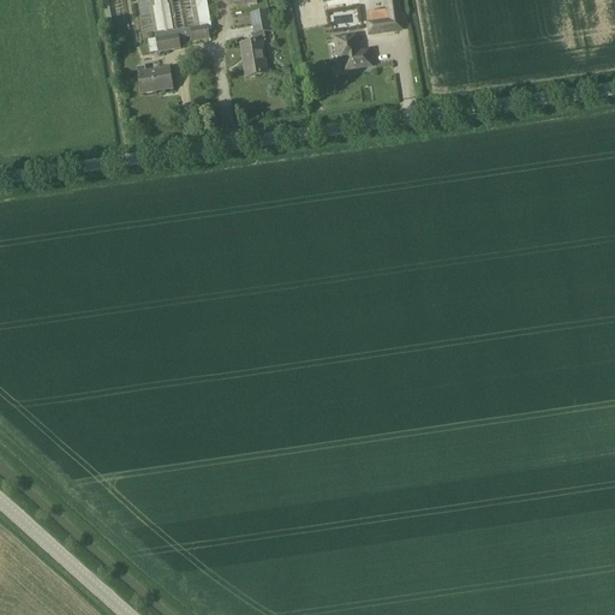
[(206,0),(190,0),(195,28),(190,29),(178,31),(172,0),(148,0),(155,39),(159,54),(181,49),(179,40),(192,37),(193,43),(210,40),(209,31),(213,31),(206,0)]
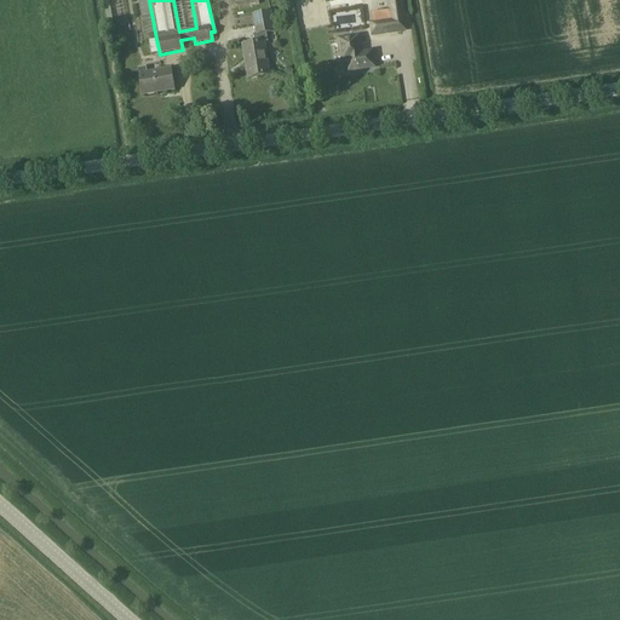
[(371,13),(374,35),(407,30),(403,10),(371,13)]
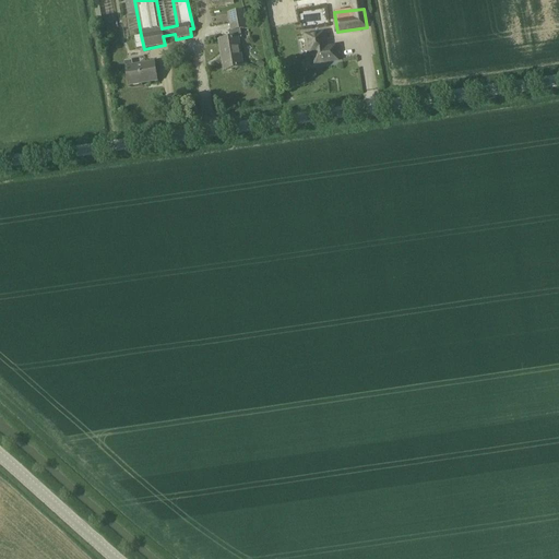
[(228,32),(230,39),(218,42),(221,54),(223,52),(226,71),(244,68),(238,39),(241,38),(240,31),(248,30),(245,11),(227,14),(230,31),(228,32)]
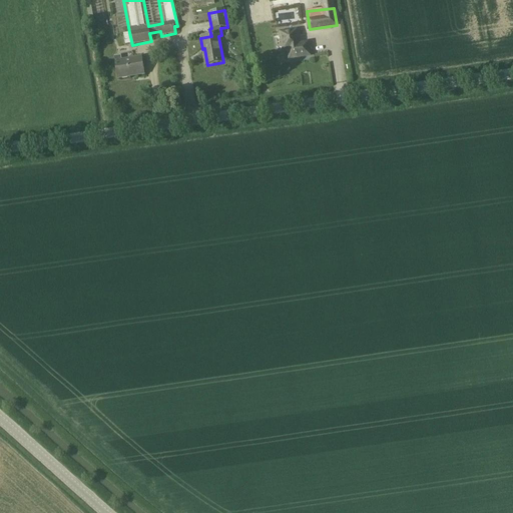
[(308,43),(300,44),(297,31),(281,33),(284,51),(289,50),(290,59),(310,56),(308,43)]
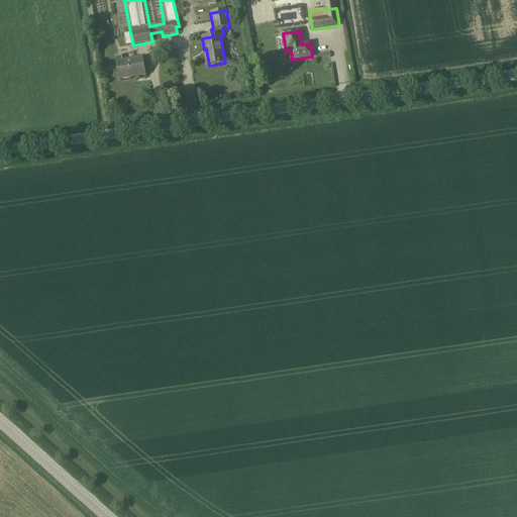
[(116,59),(119,80),(145,76),(142,58),(122,61),(122,58),(116,59)]
